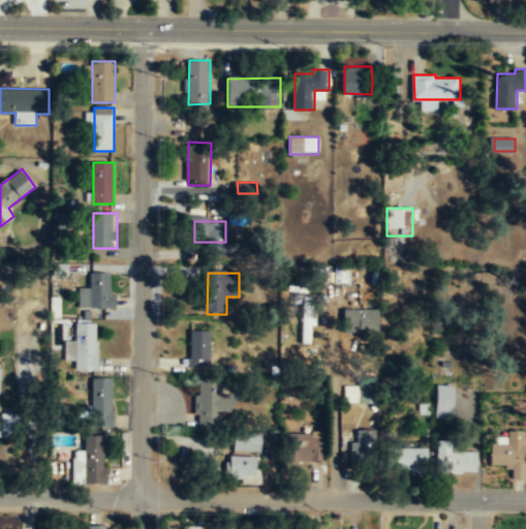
[(112,293),(112,274),(91,274),(91,310),(117,310),(117,293),(112,293)]
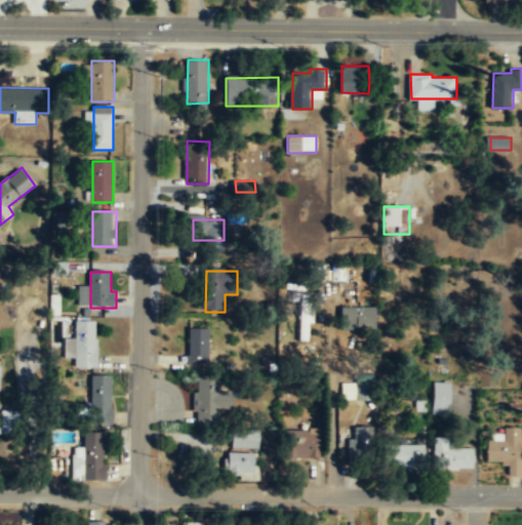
[(315,323),(316,294),(302,294),(300,340),(311,340),(311,323),(315,323)]
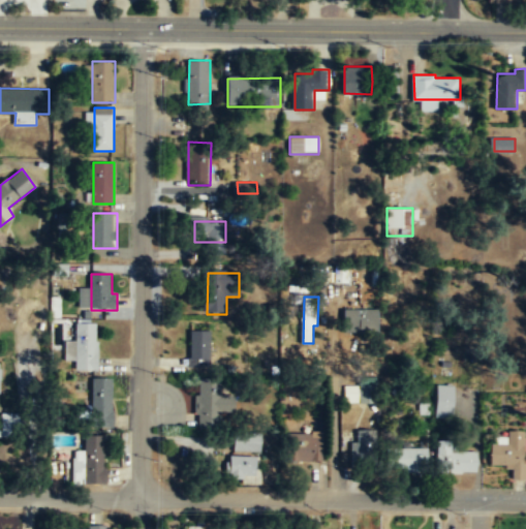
[(380,332),(380,309),(346,309),(345,332),(380,332)]
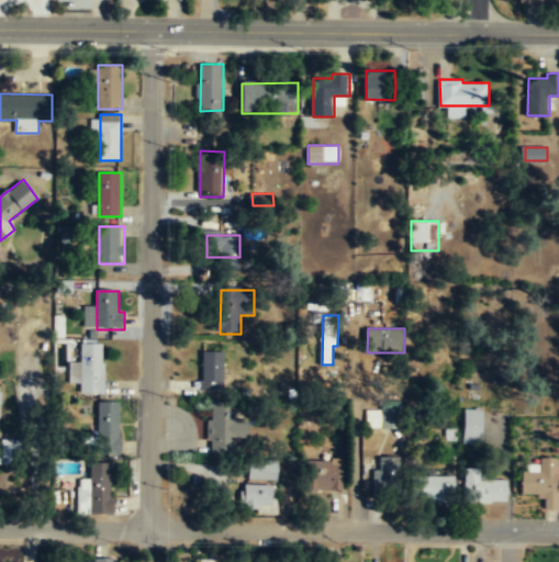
[(81,343),(82,394),(105,393),(104,343),(81,343)]
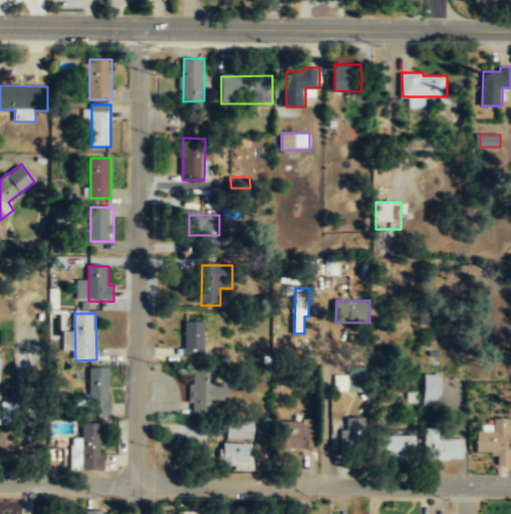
[(205,357),(205,322),(186,322),(186,357),(205,357)]
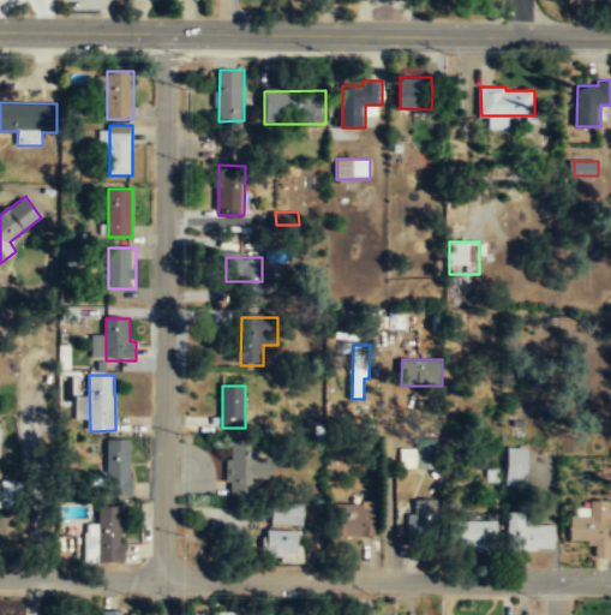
[(90,398),(79,396),(78,418),(89,418),(90,398)]
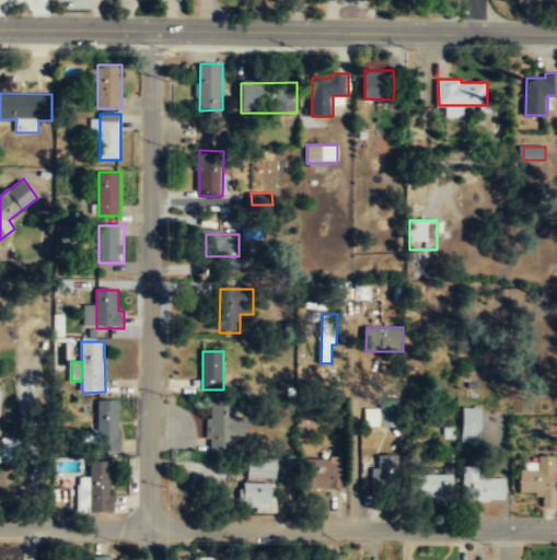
[(401,427),(399,399),(383,399),(383,408),(367,409),(367,427),(401,427)]
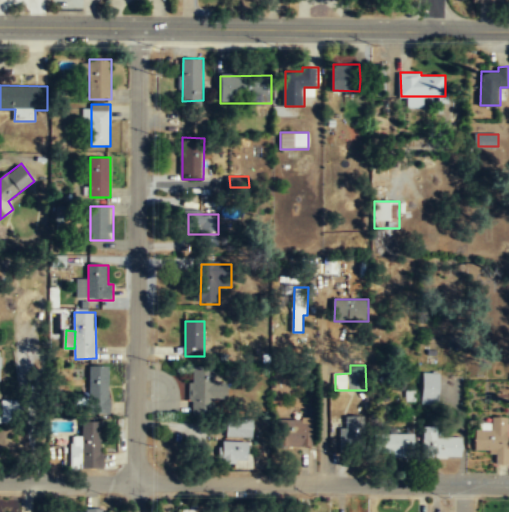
[(110,412),(110,366),(91,366),(91,412),(110,412)]
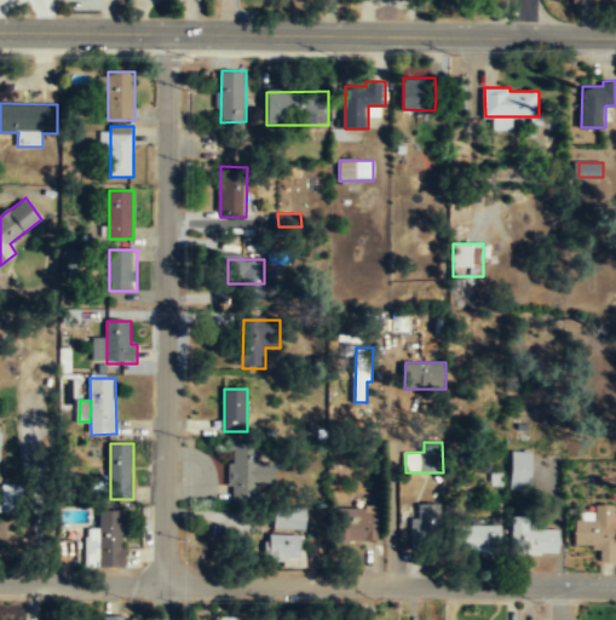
[(259,503),(262,483),(274,484),(275,468),(259,466),(260,447),(234,445),(229,500),(259,503)]
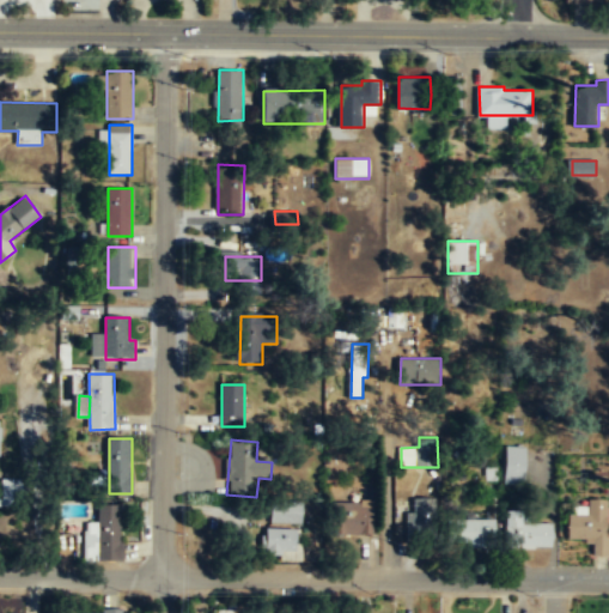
[(527,447),(507,447),(507,481),(527,481),(527,447)]
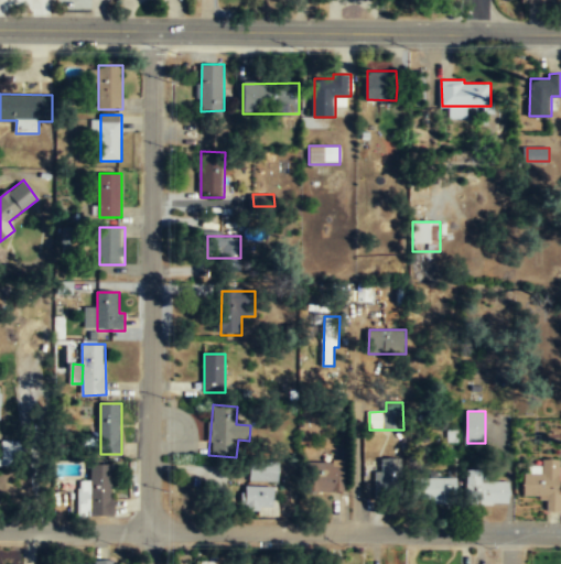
[(3,444),(3,465),(14,465),(14,444),(3,444)]
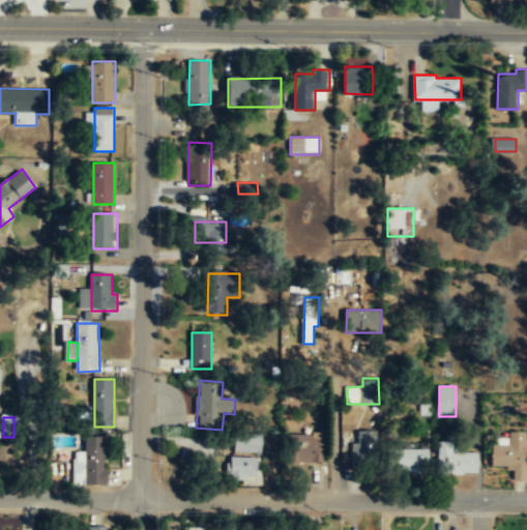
[(376,432),(354,432),(354,466),(376,466),(376,432)]
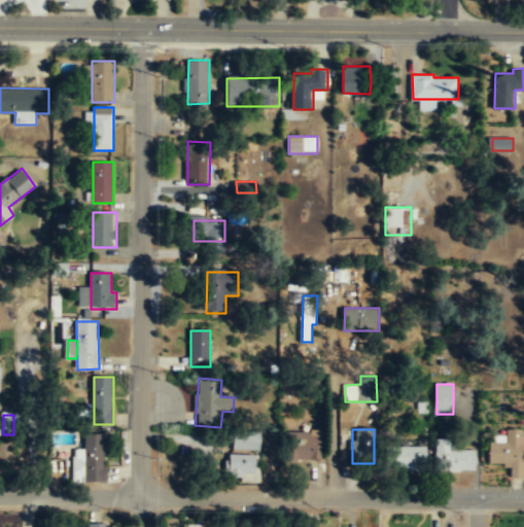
[(523,431),(505,431),(505,441),(489,441),(489,466),(511,465),(511,479),(523,478),(523,431)]
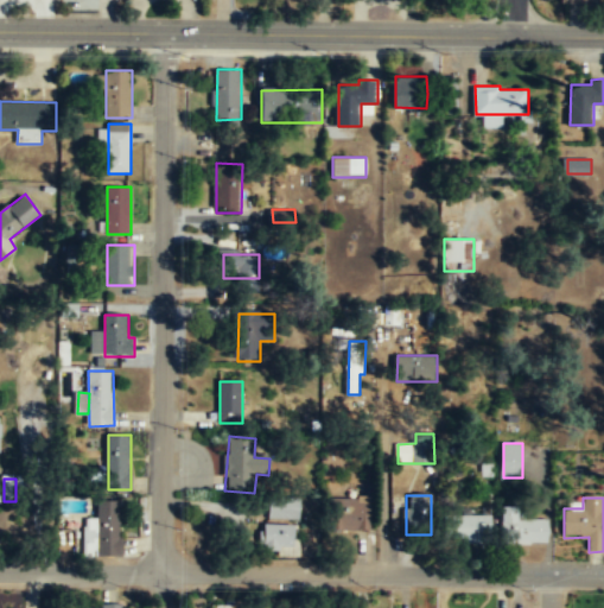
[(300,520),(300,499),(269,499),(269,520),(300,520)]
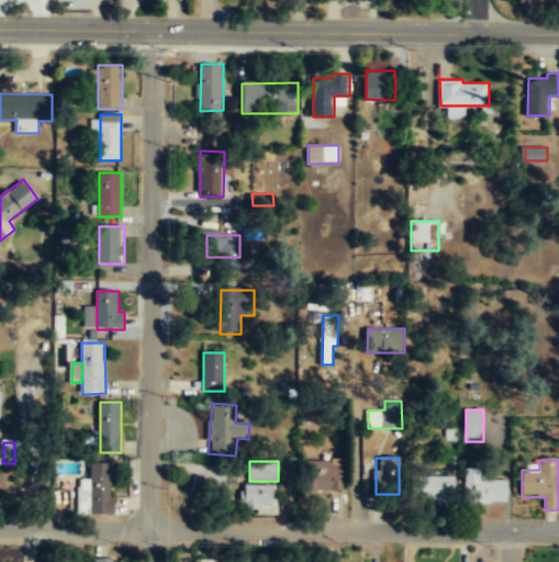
[(343,492),(343,463),(309,463),(309,492),(343,492)]
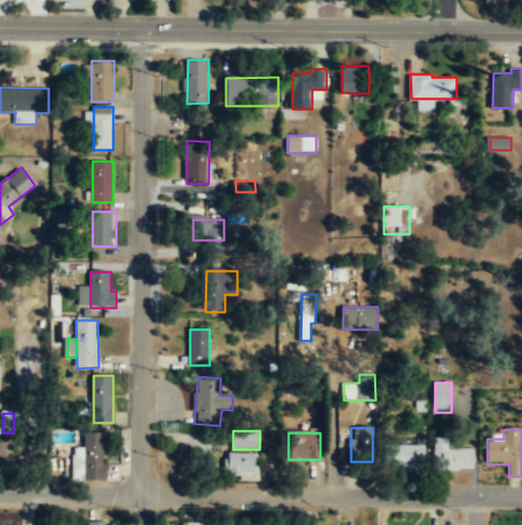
[(106,435),(85,435),(85,448),(75,448),(75,480),(106,480),(106,435)]
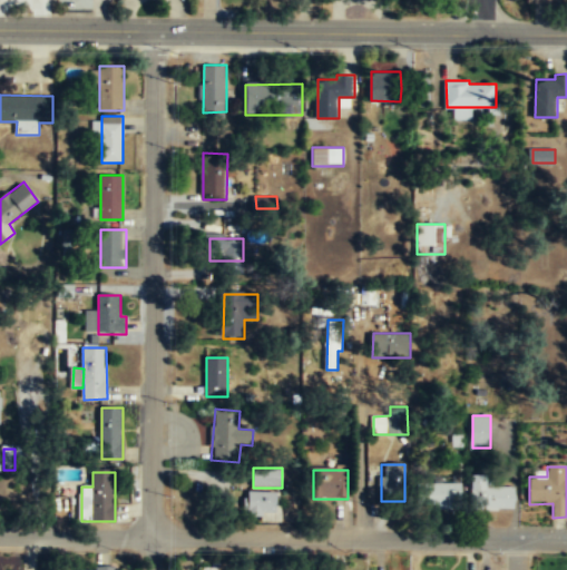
[(516,488),(486,487),(486,478),(475,478),(475,510),(515,510),(516,488)]
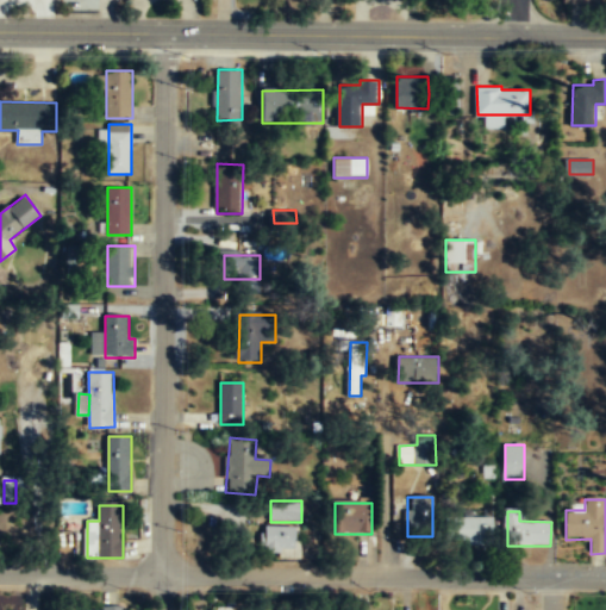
[(457,518),(457,543),(493,543),(493,518),(457,518)]
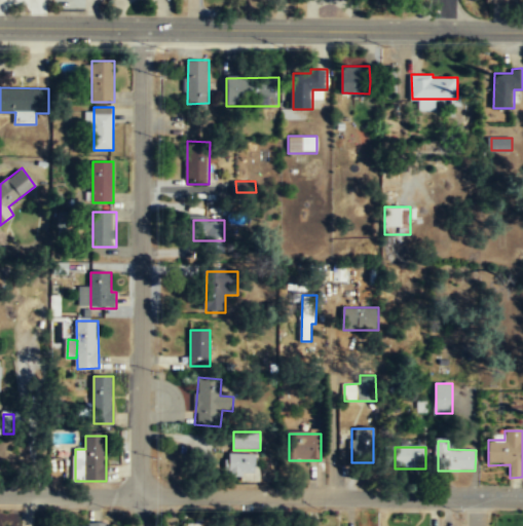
[(230,478),(255,478),(255,457),(230,457),(230,478)]
